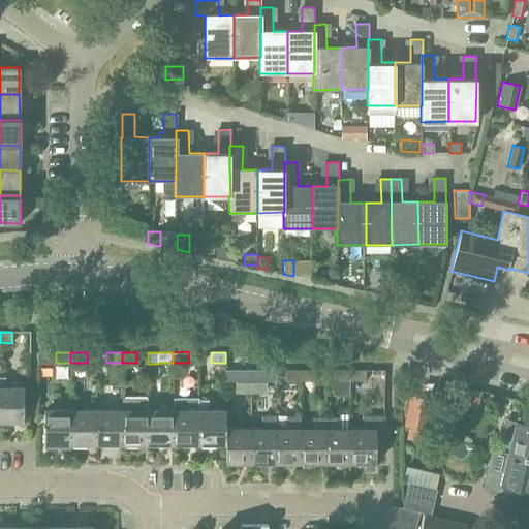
[(235,380),(250,380),(250,369),(235,369),(235,380)]
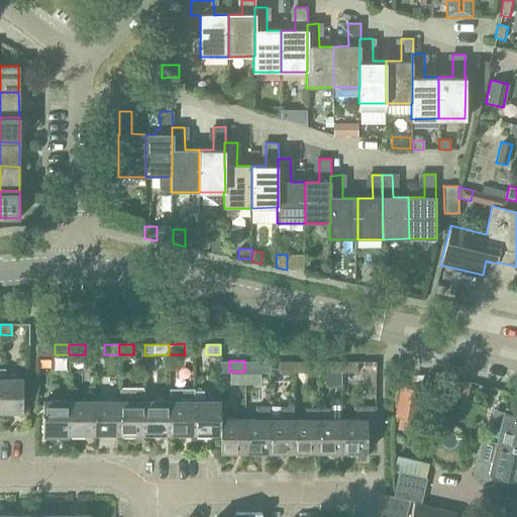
[(260,360),(244,360),(244,372),(260,371),(260,360)]
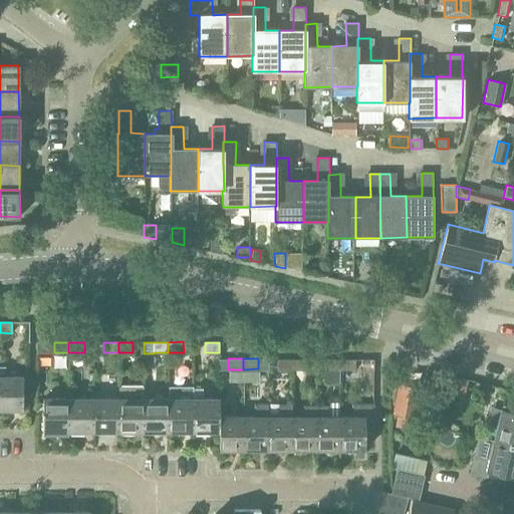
[(276,369),(291,369),(291,358),(276,358),(276,369)]
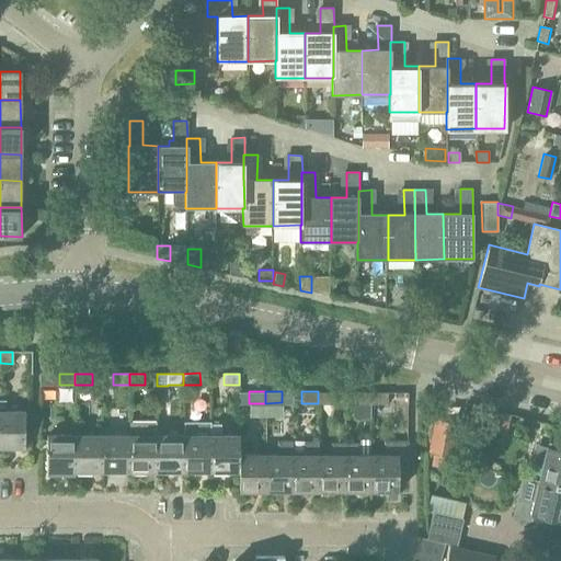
[(334,391),(318,391),(318,403),(334,403),(334,391)]
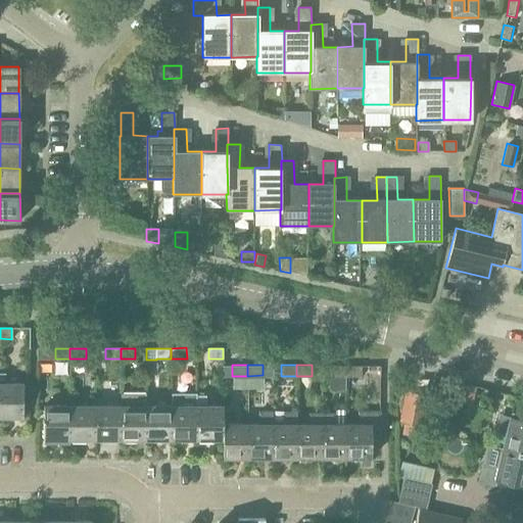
[(330,376),(345,376),(345,365),(330,365),(330,376)]
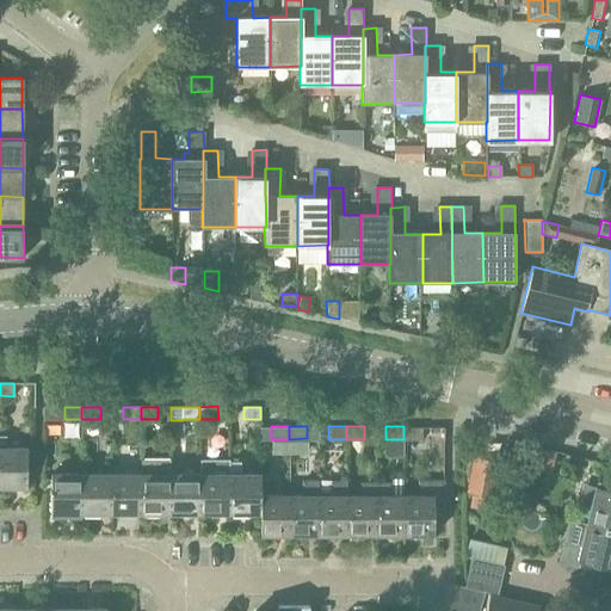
[(420,426),(403,426),(403,439),(420,439),(420,426)]
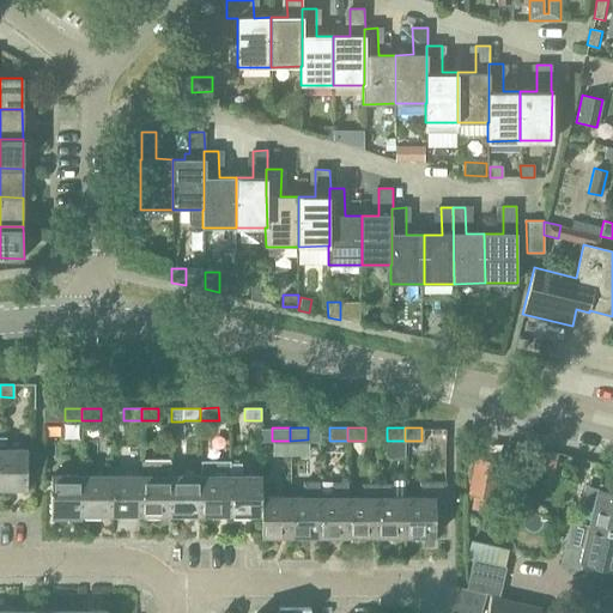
[(0,489),(26,489),(26,449),(6,449),(6,437),(0,437),(0,489)]
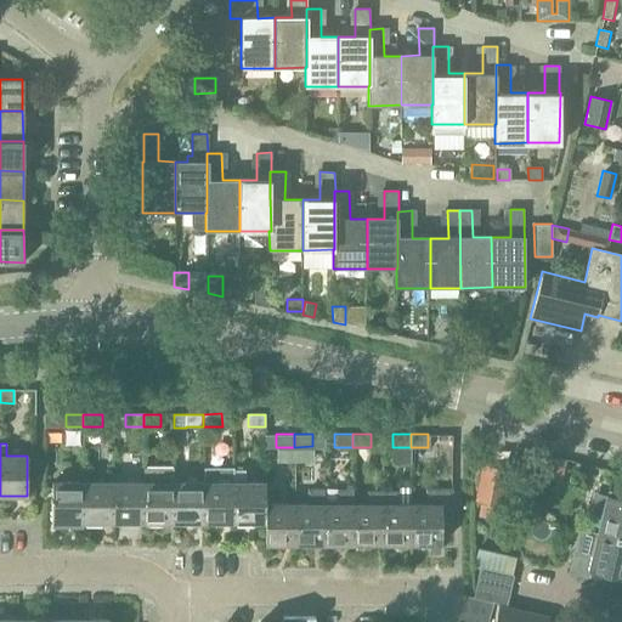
[(508,470),(482,465),(475,501),(481,501),(498,504),(502,505),(508,470)]
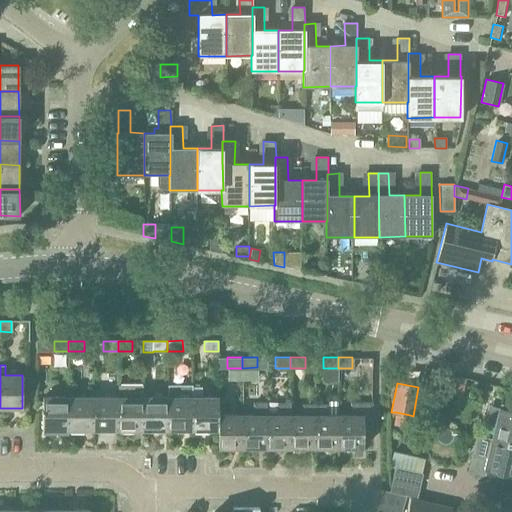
[(118,397),(118,430),(142,430),(143,397),(143,385),(118,384),(118,397)]
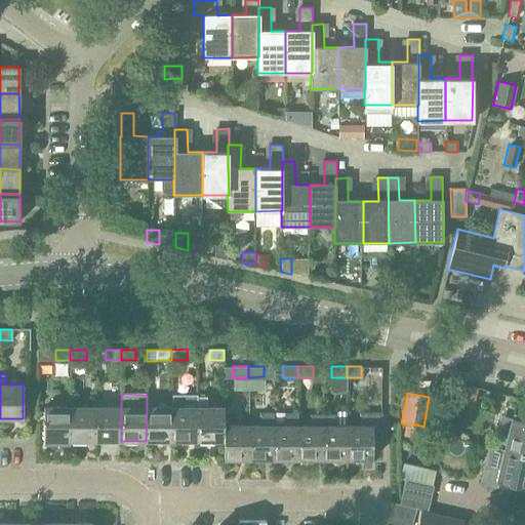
[(170,395),(170,407),(170,441),(197,442),(197,396),(197,395),(170,395)]
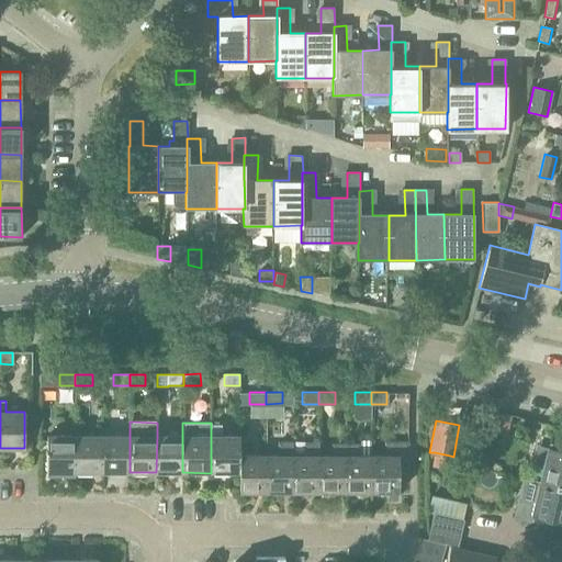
[(211,424),(211,473),(239,473),(239,454),(239,436),(222,436),(222,425),(211,424)]
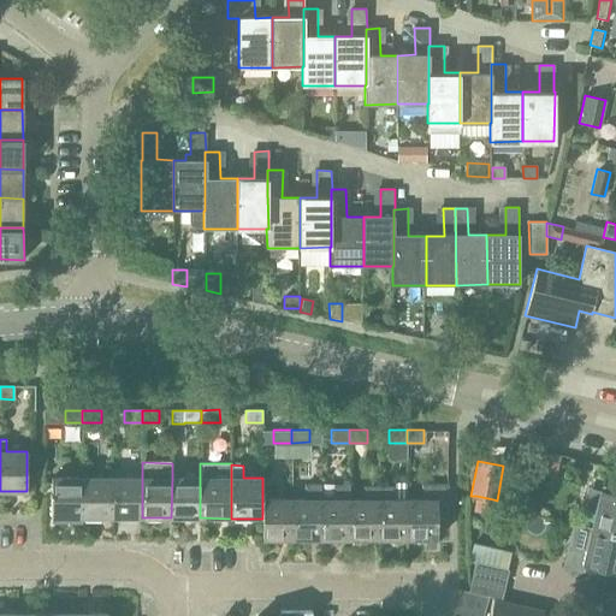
[(82,517),(82,478),(52,478),(52,520),(53,523),(71,523),(73,520),(73,517),(82,517)]
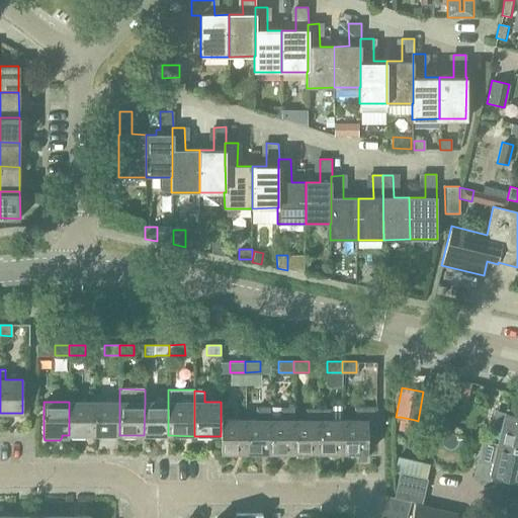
[(69,402),(69,435),(93,435),(93,402),(69,402)]
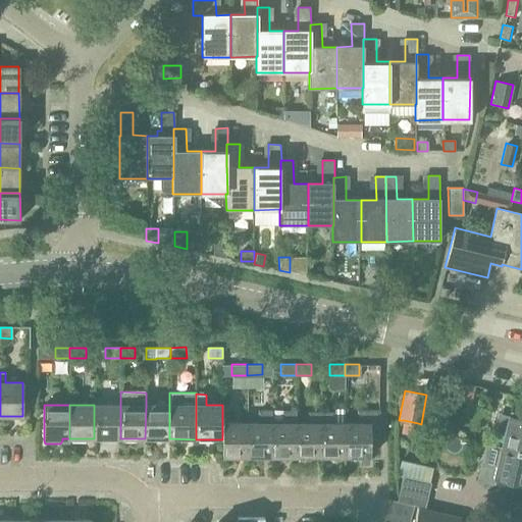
[(94,438),(120,438),(120,405),(94,405),(94,438)]
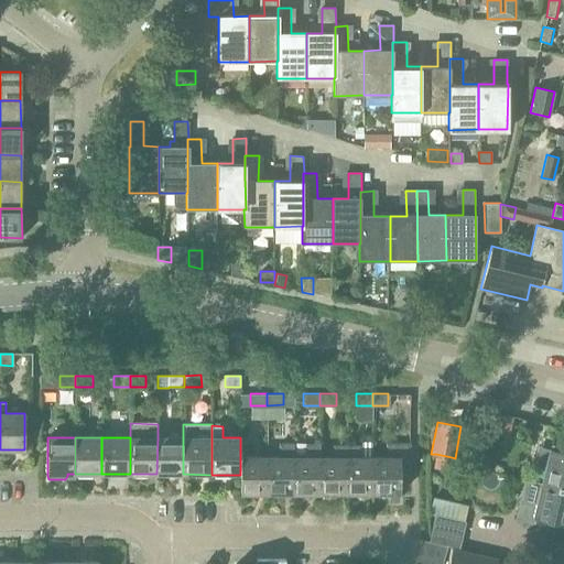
[(156,474),(183,474),(183,437),(158,437),(156,474)]
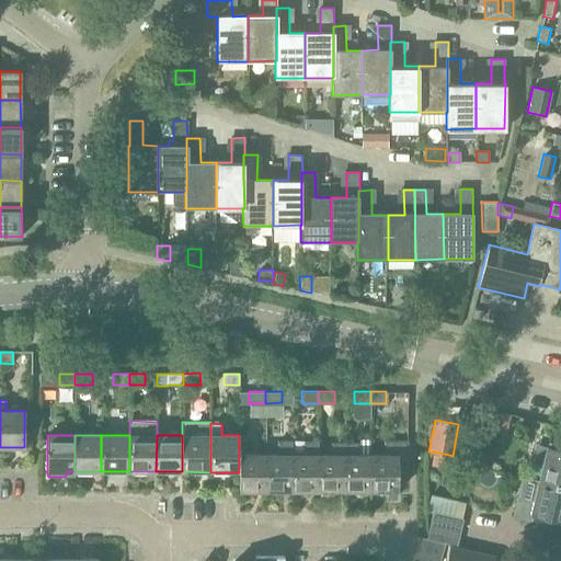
[(277,454),(265,454),(265,491),(292,491),(292,454),(293,454),(293,441),(277,441),(277,454)]
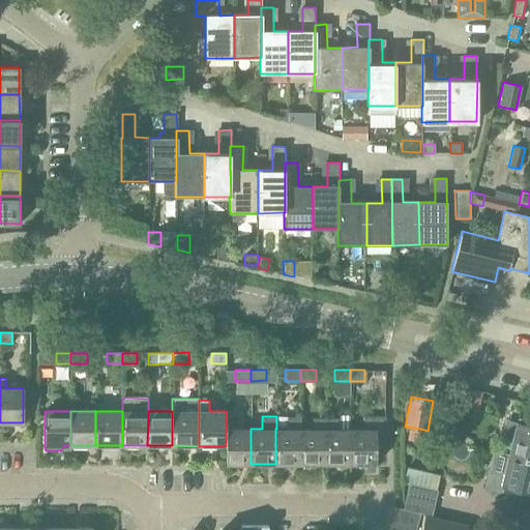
[(362,428),(351,428),(351,463),(375,463),(375,453),(386,453),(386,416),(362,416),(362,428)]
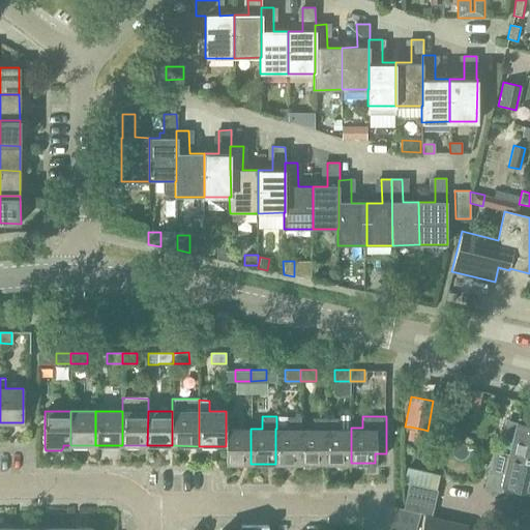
[(287,429),(276,429),(275,429),(275,464),(301,464),(300,429),(301,429),(301,417),(286,417),(287,429)]
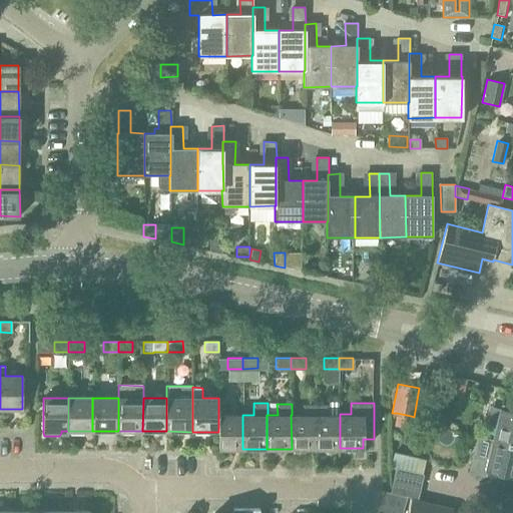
[(292,415),(291,415),(292,449),(316,449),(315,405),(303,405),(303,415),(292,415)]
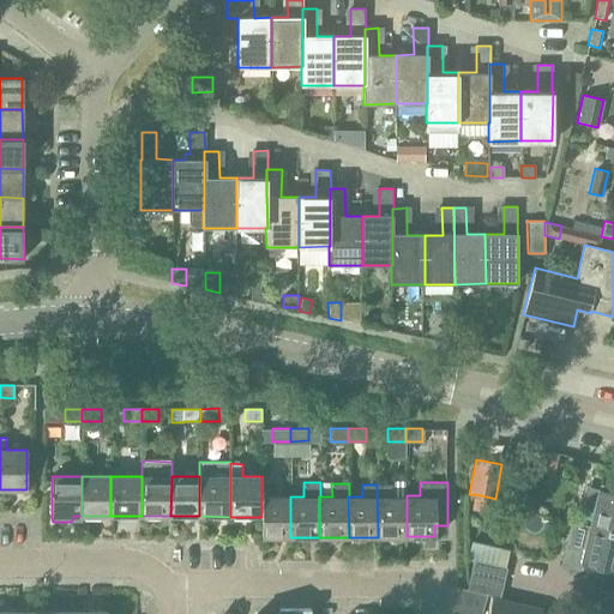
[(393,485),(377,485),(378,537),(407,536),(407,495),(392,497),(393,485)]
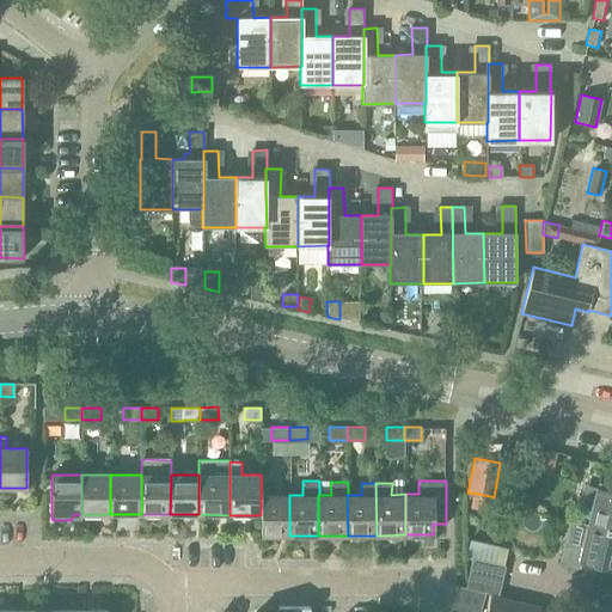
[(611,490),(598,488),(589,524),(611,527),(611,490)]
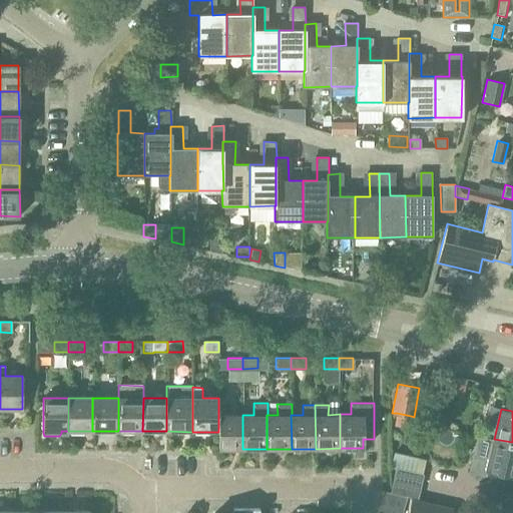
[(218,450),(242,449),(242,415),(218,415),(218,432),(218,450)]
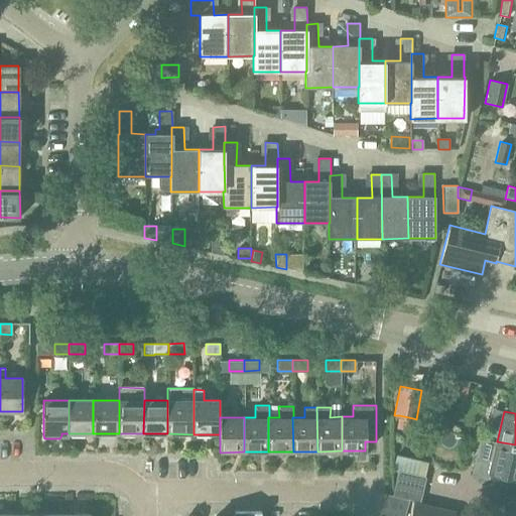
[(515,444),(497,441),(482,437),(473,474),(489,478),(490,473),(515,478),(515,444)]
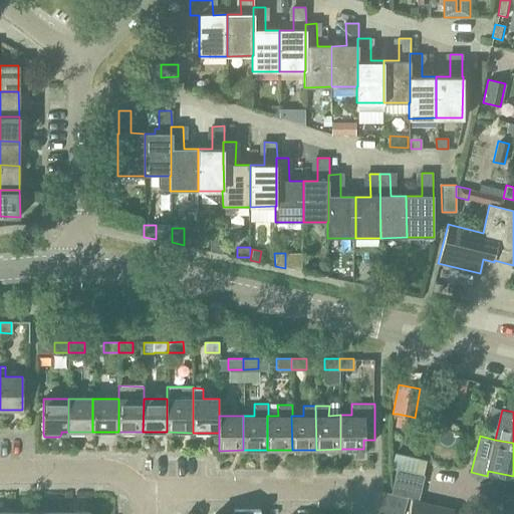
[(391,492),(408,497),(409,496),(418,497),(423,473),(396,468),(391,492)]
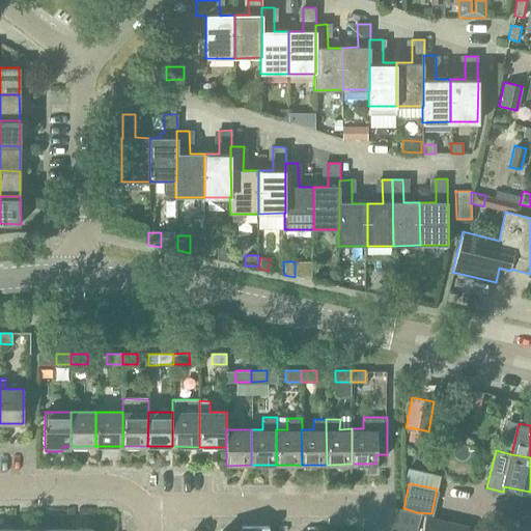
[(397,507),(393,523),(417,530),(421,513),(403,508),(397,507)]
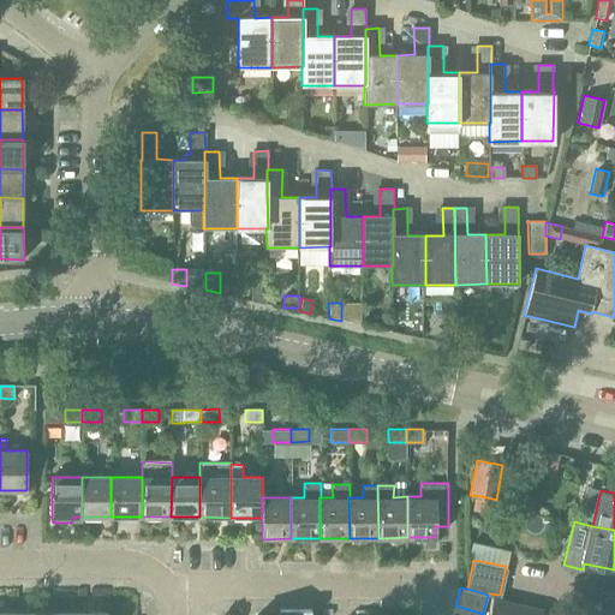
[(542,614),(544,609),(493,597),(488,614),(542,614)]
